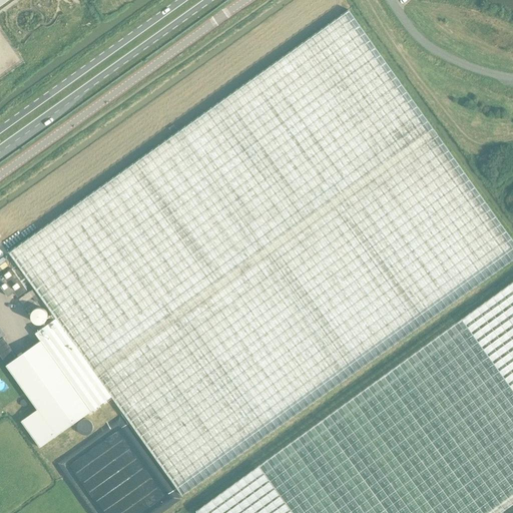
[(9,252),(56,319),(111,397),(182,495),(512,259),(512,239),(349,10),(9,252)]
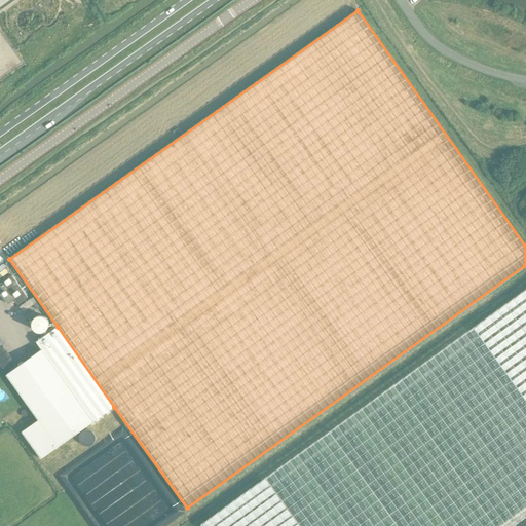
[(19,304),(28,297),(12,276),(3,283),(19,304)]
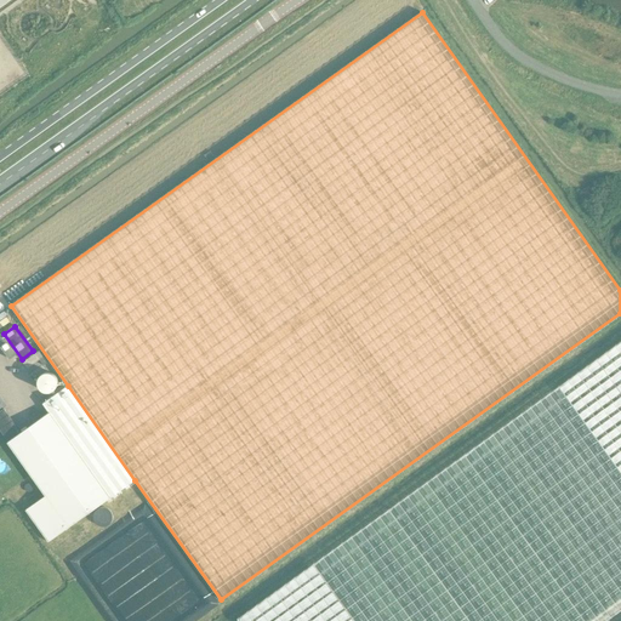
[(620,341),(238,619),(239,619),(239,620),(603,620),(620,609),(620,341)]
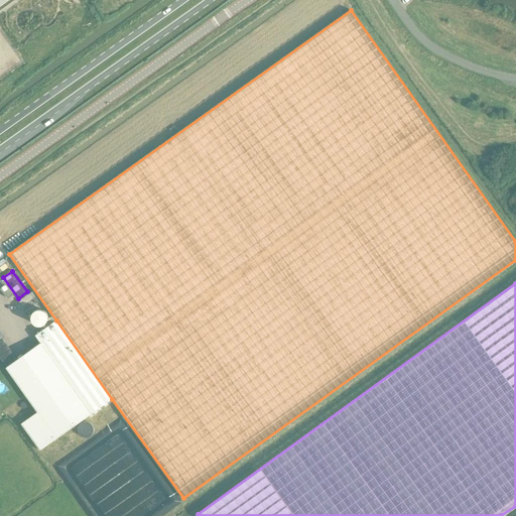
[(35,296),(32,291),(19,301),(22,305),(32,298),(35,296)]
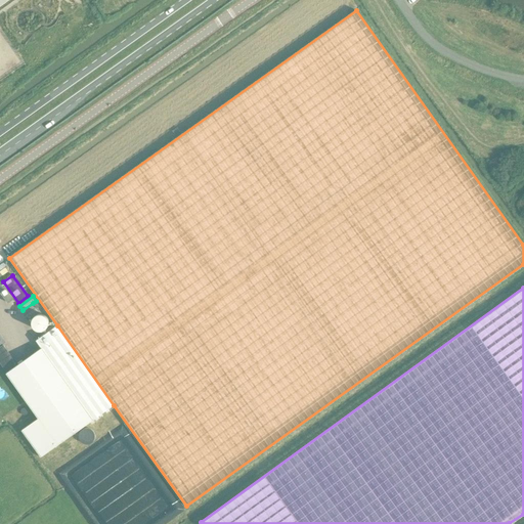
[(41,457),(114,405),(57,325),(37,340),(42,348),(6,374),(39,419),(22,430),(41,457)]
